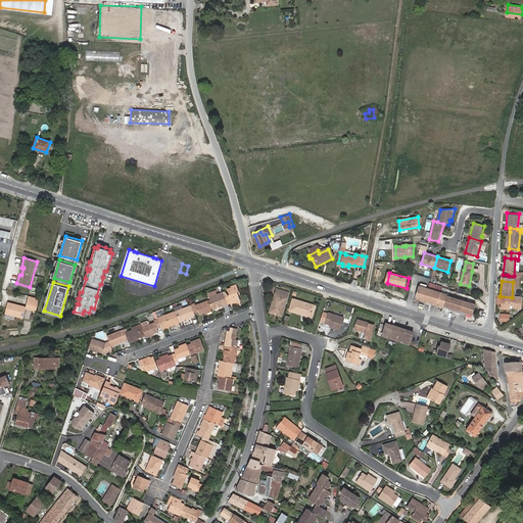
[(223,292),(224,297),(227,304),(230,303),(231,304),(235,303),(240,301),(237,292),(238,291),(236,285),(231,287),(231,289),(227,290),(229,294),(227,295),(225,291),(222,292),(223,292)]
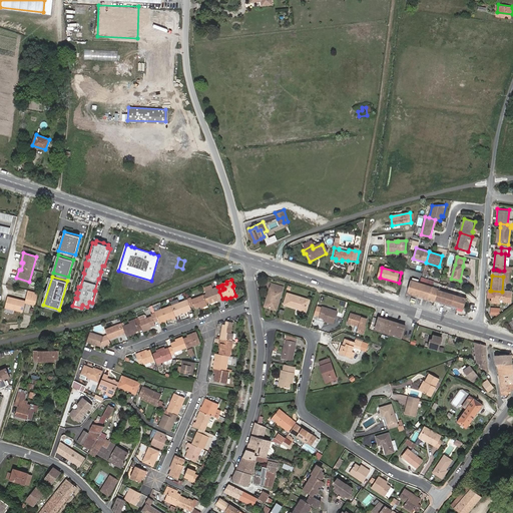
[(411,282),(407,294),(421,298),(425,287),(411,282)]
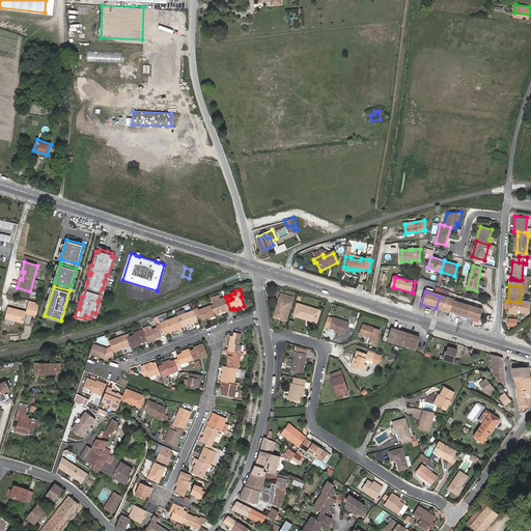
[(227,302),(226,297),(220,300),(218,296),(211,298),(212,303),(216,312),(222,310),(222,312),(230,309),(227,302)]
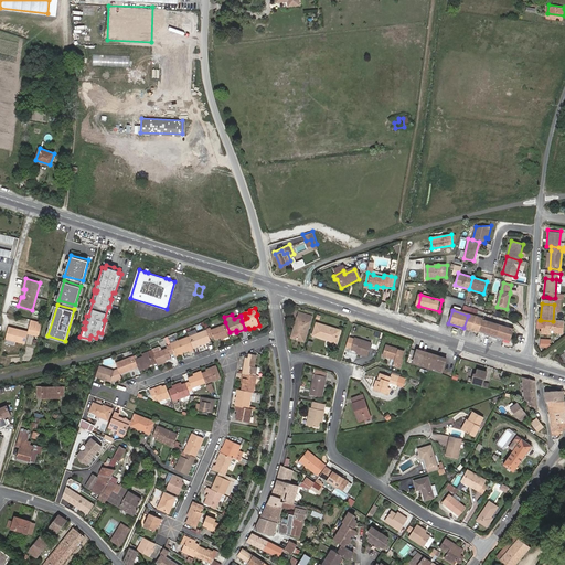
[(468,316),(464,328),(479,333),(483,320),(468,316)]
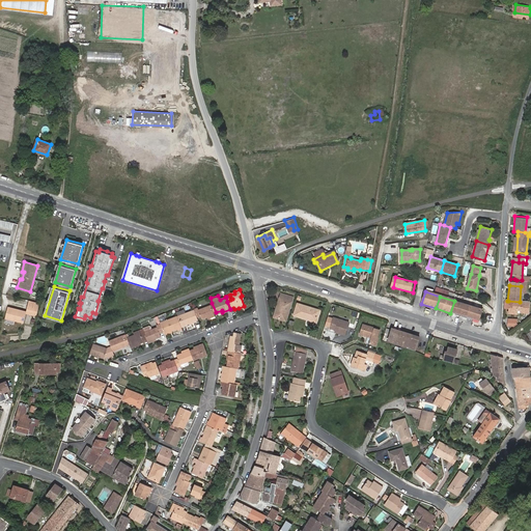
[(278,309),(275,317),(285,320),(291,302),(280,299),(277,308),(278,309)]
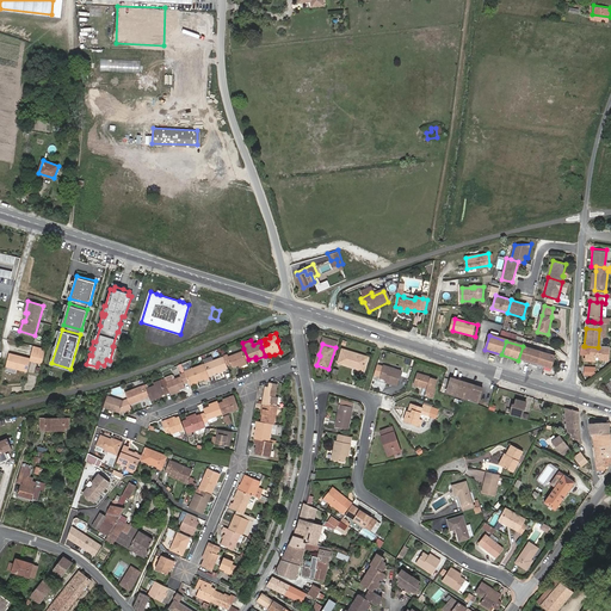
[(536,365),(539,352),(524,347),(525,344),(523,344),(523,346),(518,360),(536,365)]
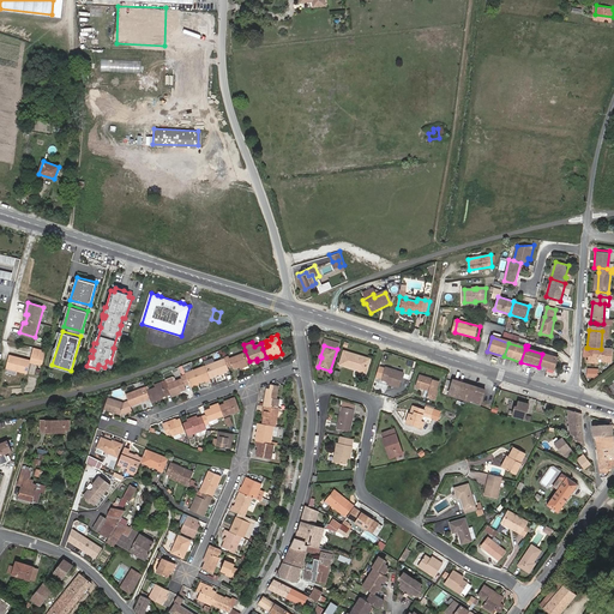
[(611,362),(612,349),(601,349),(588,348),(587,361),(611,362)]
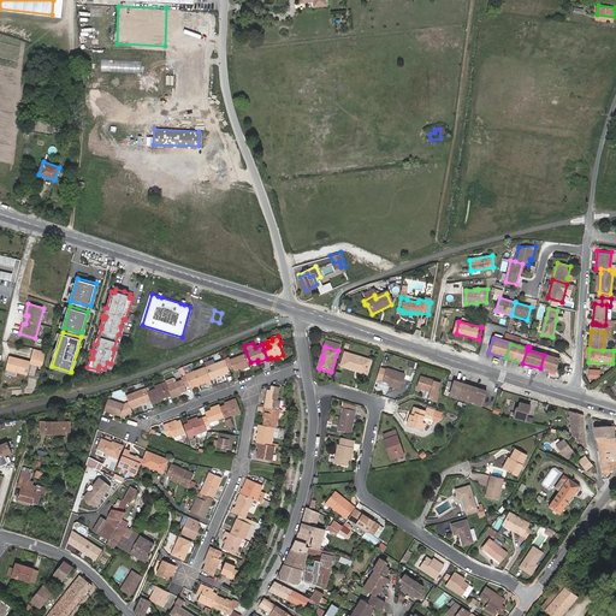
[(365,372),(368,359),(344,351),(339,366),(354,371),(355,368),(365,372)]
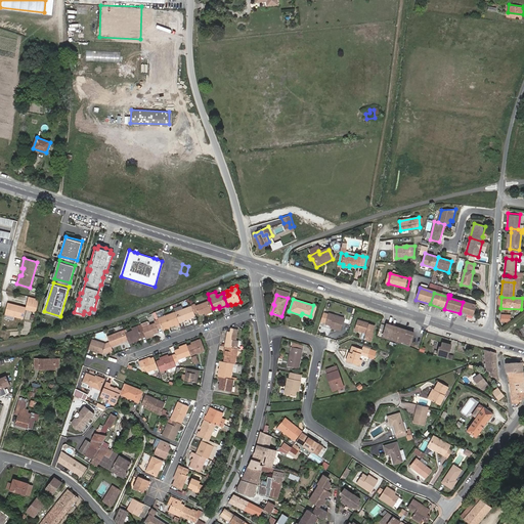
[(39,304),(29,301),(27,308),(37,310),(39,304)]
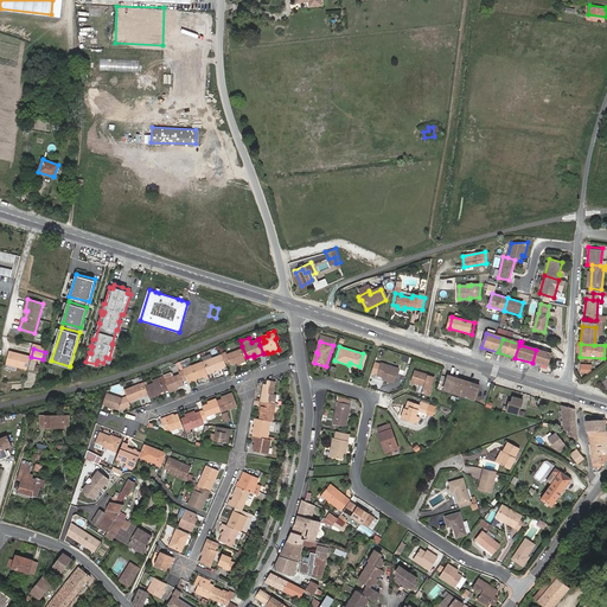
[(246,359),(241,350),(227,356),(225,353),(222,355),(222,356),(225,363),(229,362),(230,365),(236,363),(246,359)]
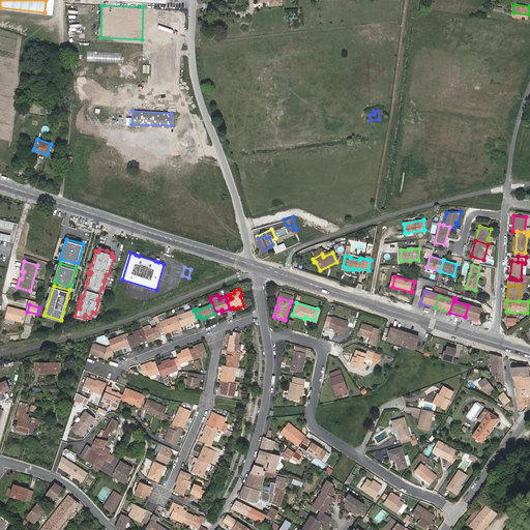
[(468,305),(465,317),(478,322),(482,311),(468,305)]
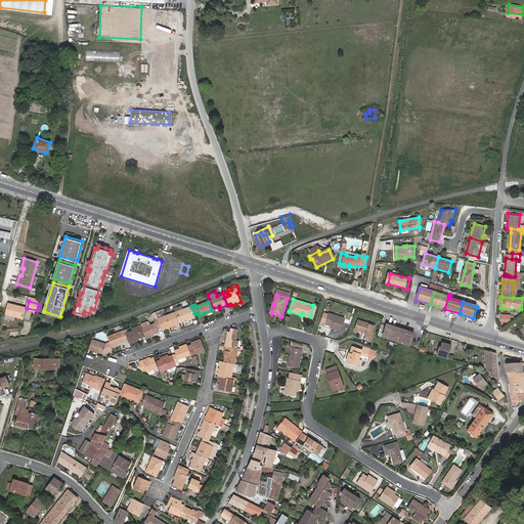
[(25,306),(8,303),(5,313),(23,317),(25,306)]
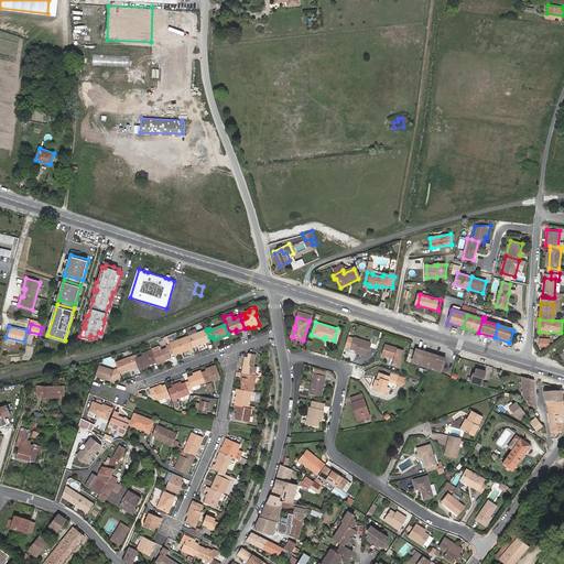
[(339,329),(337,328),(334,340),(325,337),(324,339),(335,343),(339,329)]
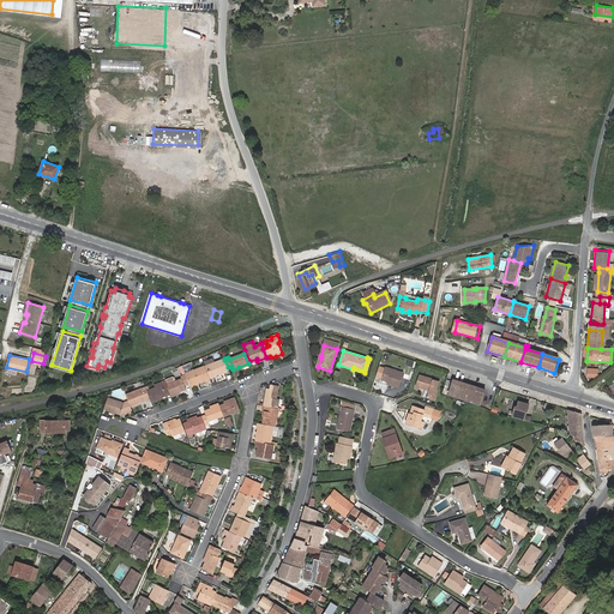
[(228,367),(224,360),(205,367),(209,378),(229,371),(228,367)]
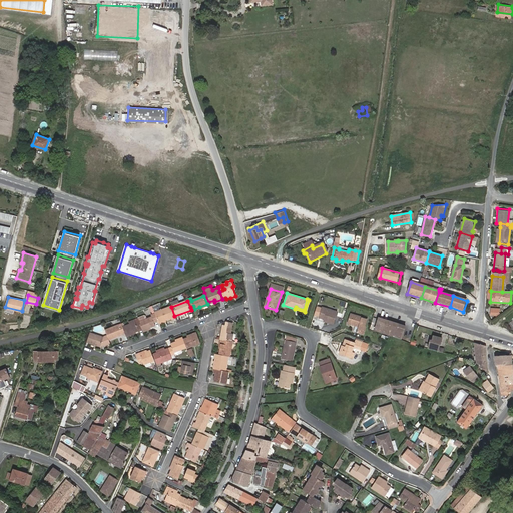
[(171,307),(154,313),(158,322),(158,323),(165,321),(171,319),(172,320),(175,319),(174,316),(171,307)]
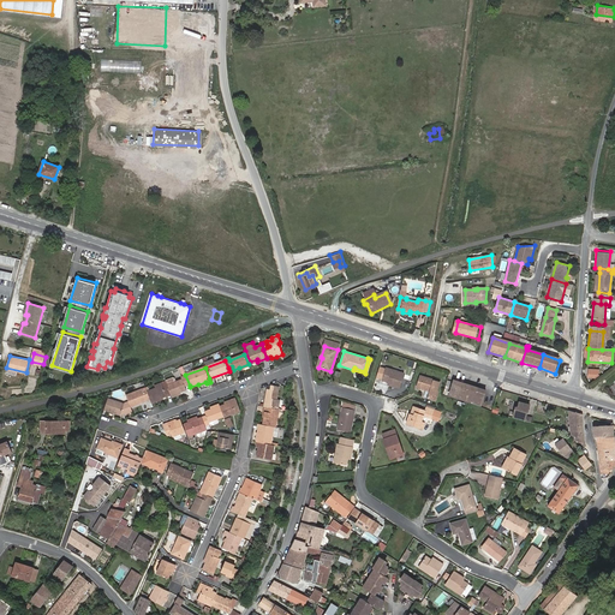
[(389,384),(388,387),(398,390),(401,375),(383,370),(380,381),(386,383),(389,384)]
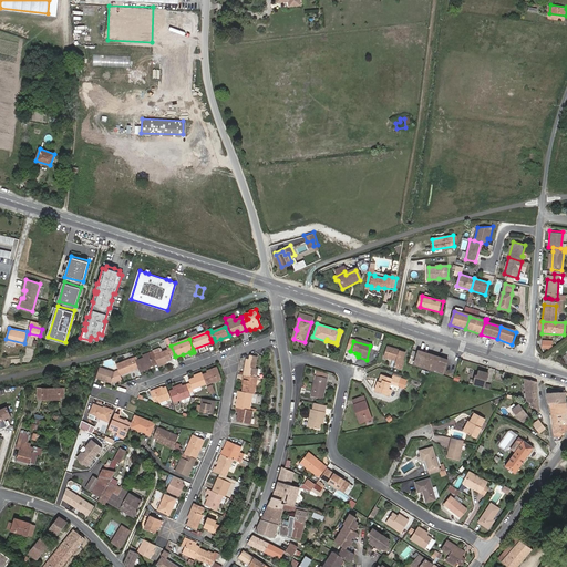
[(171,346),(167,347),(167,349),(161,351),(153,354),(156,364),(165,361),(171,359),(171,357),(175,356),(171,346)]
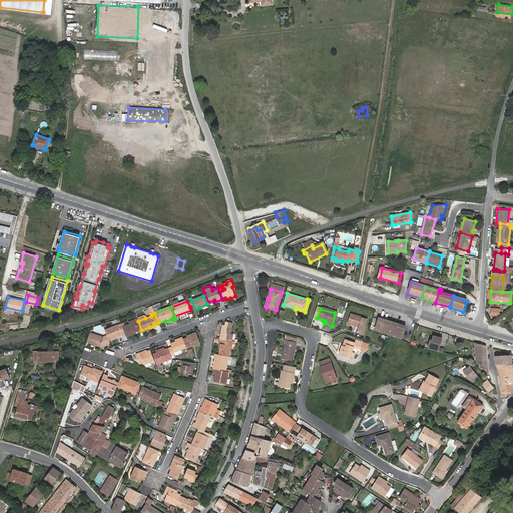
[(358,326),(357,331),(364,334),(367,326),(365,326),(368,319),(351,313),(348,322),(355,325),(358,326)]
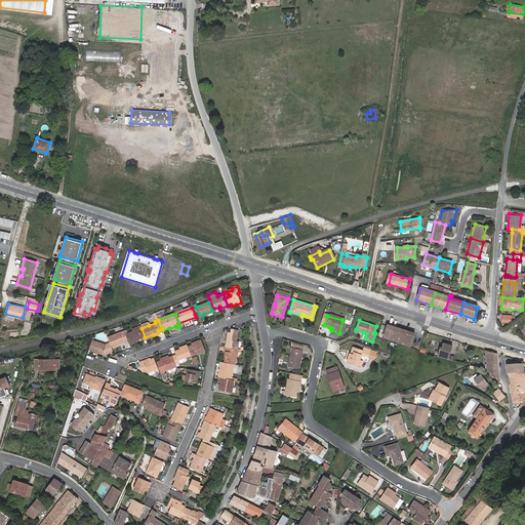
[(131,332),(125,334),(128,342),(129,346),(136,342),(135,340),(140,338),(145,337),(142,328),(140,325),(136,327),(130,329),(131,332)]
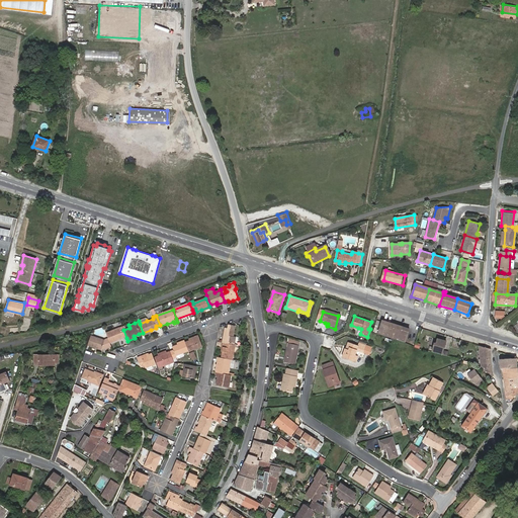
[(378,334),(393,339),(399,341),(405,343),(409,329),(381,321),(378,334)]
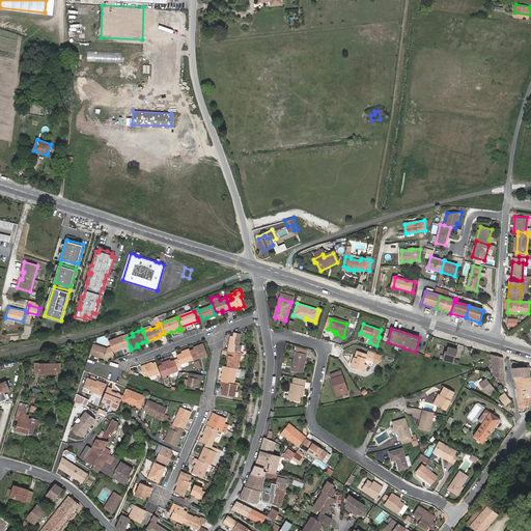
[(229,335),(227,351),(239,352),(240,344),(238,343),(240,334),(232,332),(232,336),(229,335)]
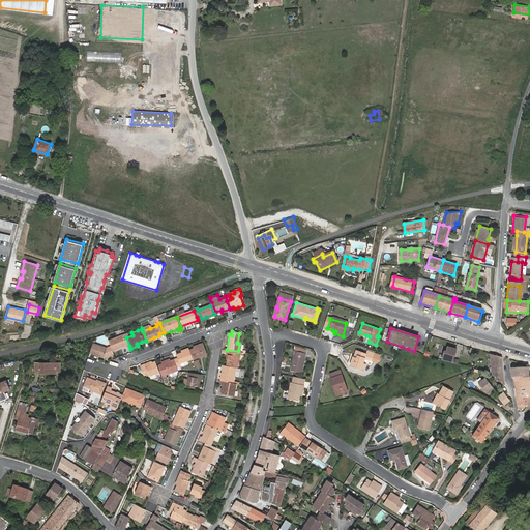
[(126,337),(125,335),(108,342),(110,348),(112,352),(129,346),(126,337)]
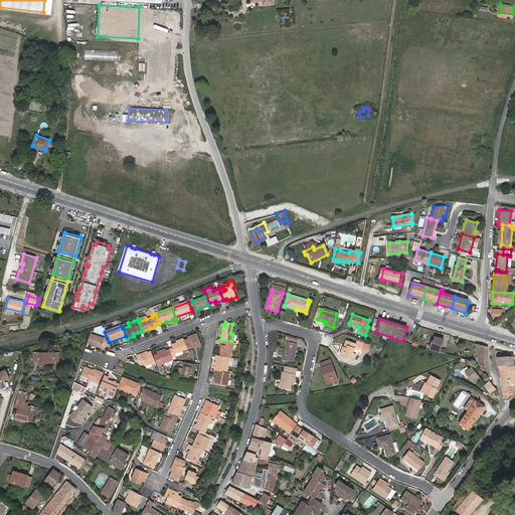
[(103,339),(90,334),(87,343),(100,349),(110,345),(109,342),(107,338),(103,339)]
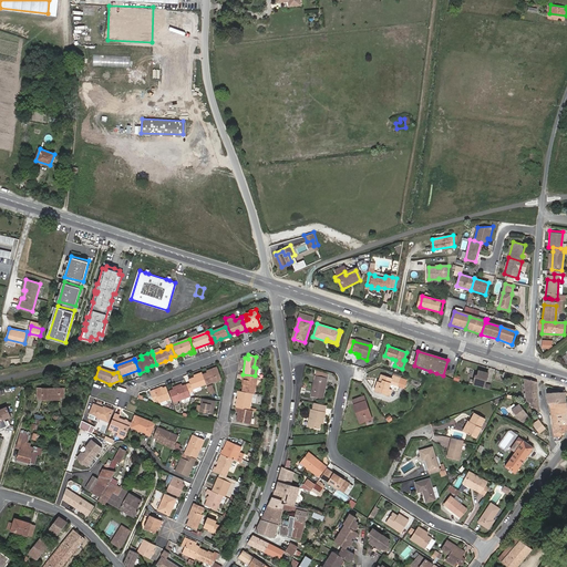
[(207,372),(203,373),(203,374),(206,383),(206,384),(222,379),(217,368),(207,372)]
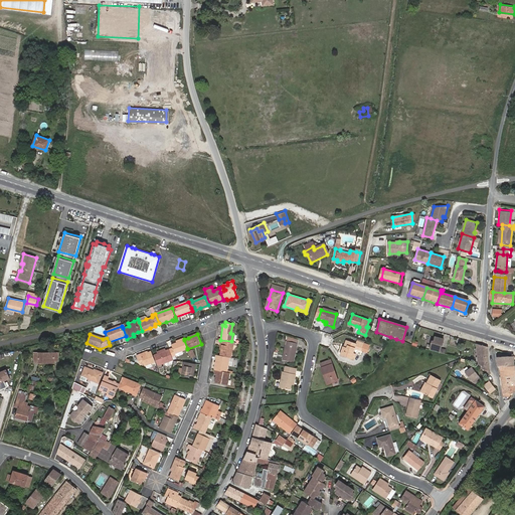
[(444,339),(437,337),(435,342),(435,346),(433,345),(431,350),(441,352),(444,339)]
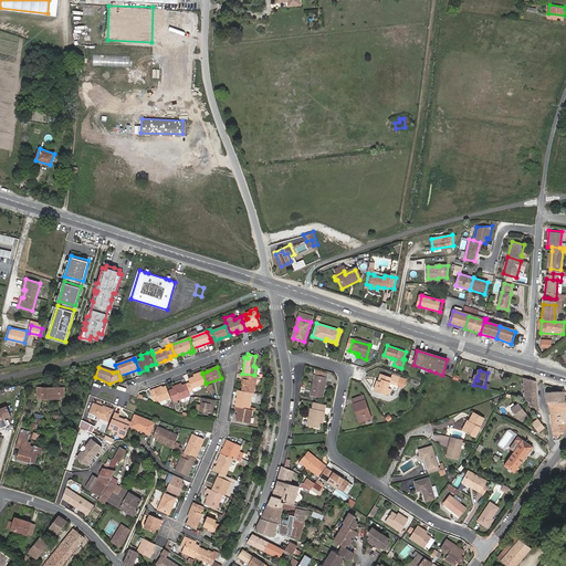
[(386,392),(387,387),(389,381),(397,384),(399,377),(391,374),(390,376),(380,373),(378,379),(377,379),(374,388),(386,392)]
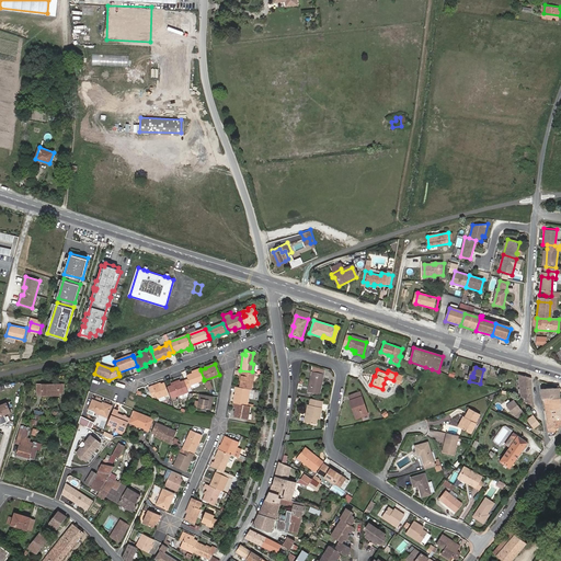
[(187,379),(184,380),(186,388),(191,387),(190,385),(193,384),(196,382),(198,381),(204,379),(201,370),(193,374),(186,376),(187,379)]
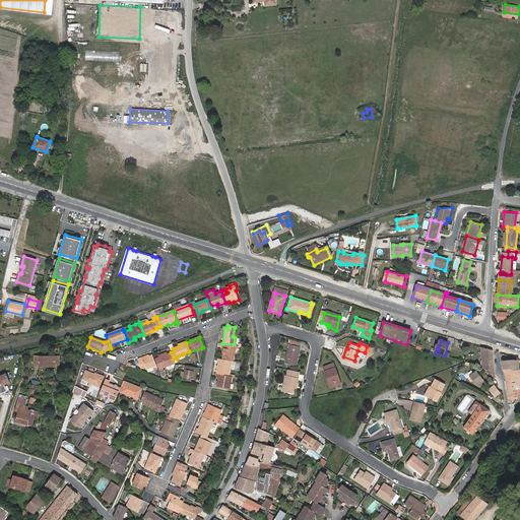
[(231,360),(234,344),(222,343),(221,346),(223,347),(222,351),(221,359),(230,360),(231,360)]
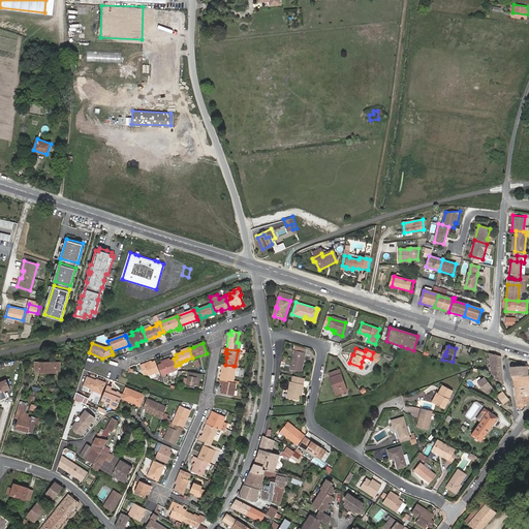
[(290,369),(302,372),(306,352),(296,350),(290,369)]
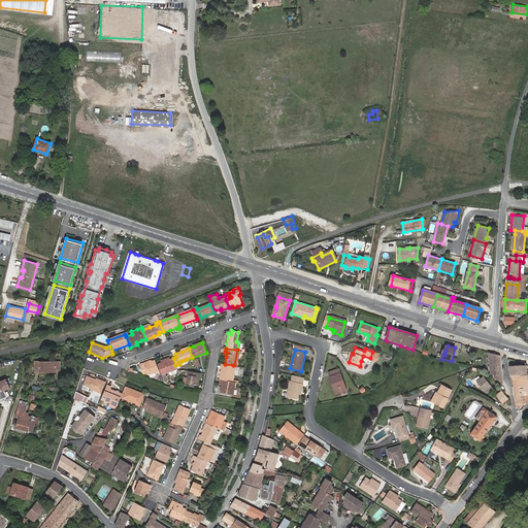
[(495,378),(502,381),(500,356),(490,353),(491,374),(496,375),(495,378)]
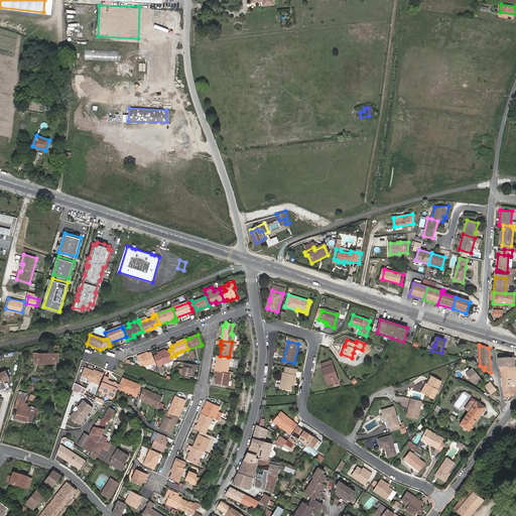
[(164,362),(172,359),(171,357),(169,350),(165,351),(157,354),(153,355),(157,365),(164,362)]
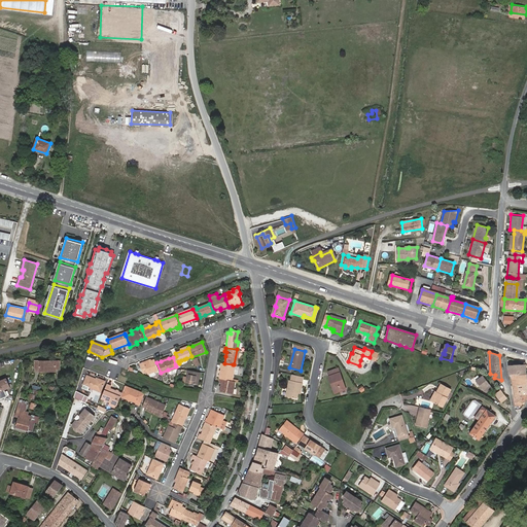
[(153,372),(157,370),(154,360),(143,363),(139,365),(143,376),(147,374),(150,373),(153,372)]
